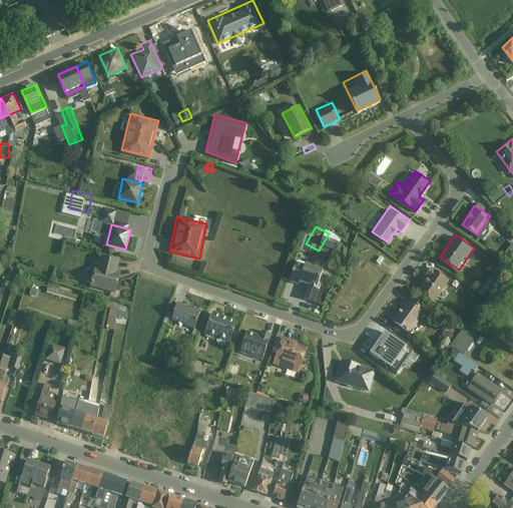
[(90,286),(116,292),(119,278),(114,276),(118,259),(100,255),(97,268),(94,267),(90,286)]
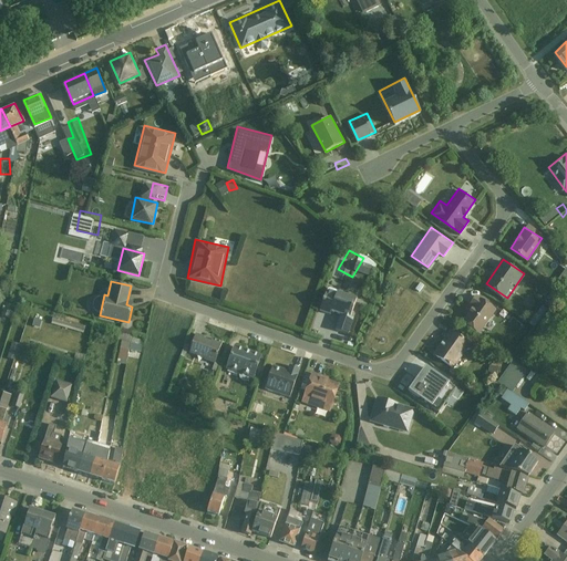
[(334,326),(349,331),(359,297),(327,287),(320,309),(338,314),(334,326)]
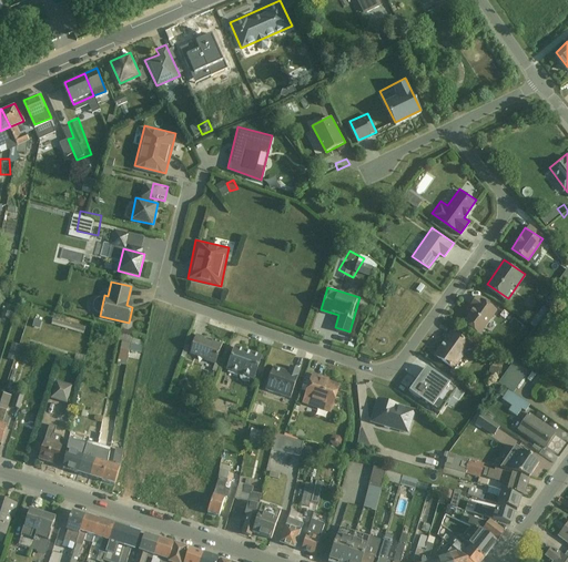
[(460,318),(480,333),(498,308),(478,294),(460,318)]
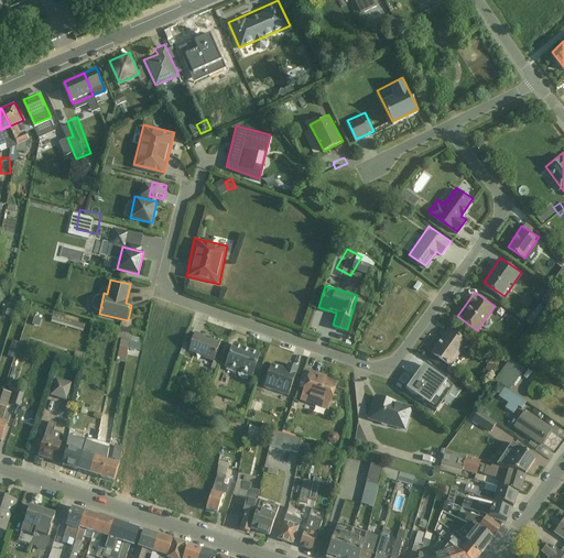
[(431,350),(451,364),(468,340),(448,326),(431,350)]
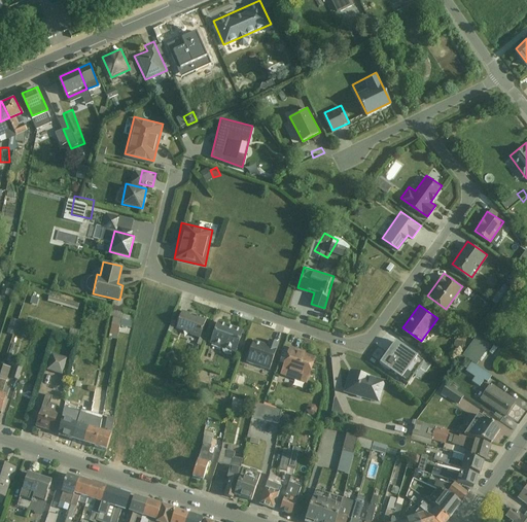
[(118,307),(118,333),(136,333),(135,326),(134,326),(134,317),(129,317),(129,307),(118,307)]
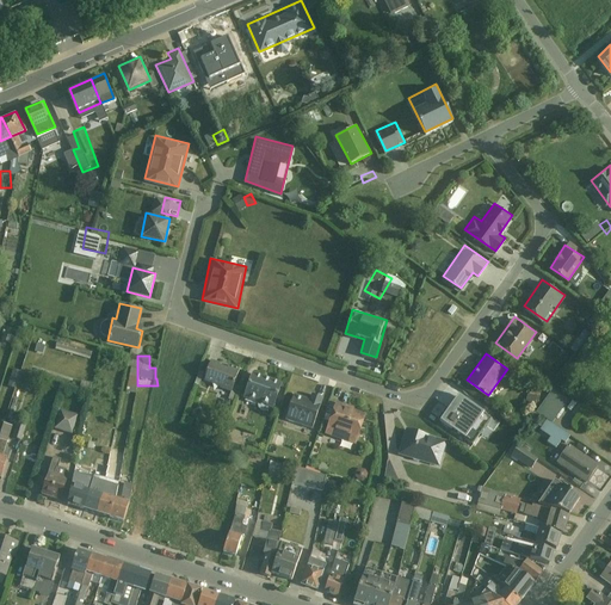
[(203,378),(232,389),(240,366),(211,356),(203,378)]
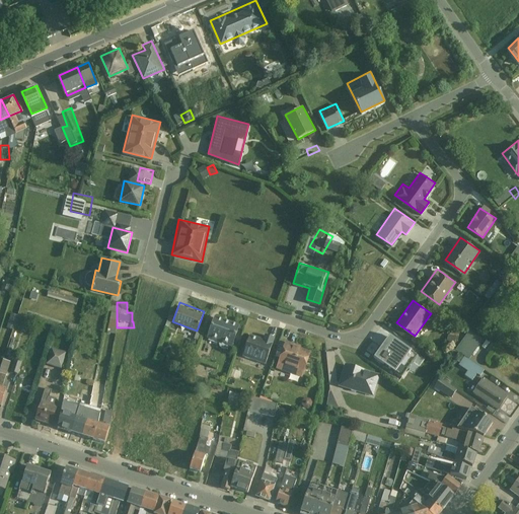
[(207,335),(232,345),(240,324),(215,314),(207,335)]
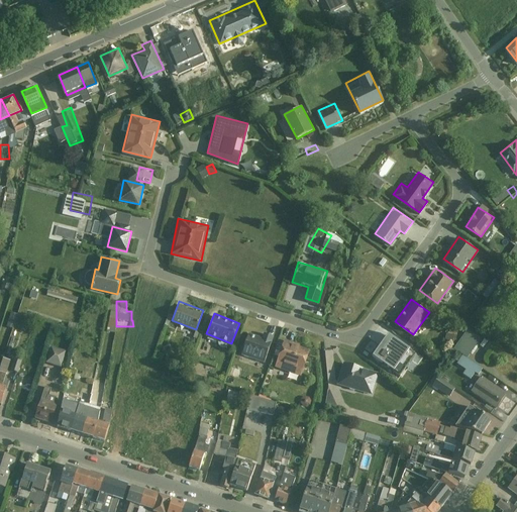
[(241,352),(264,361),(274,333),(263,329),(262,333),(249,329),(241,352)]
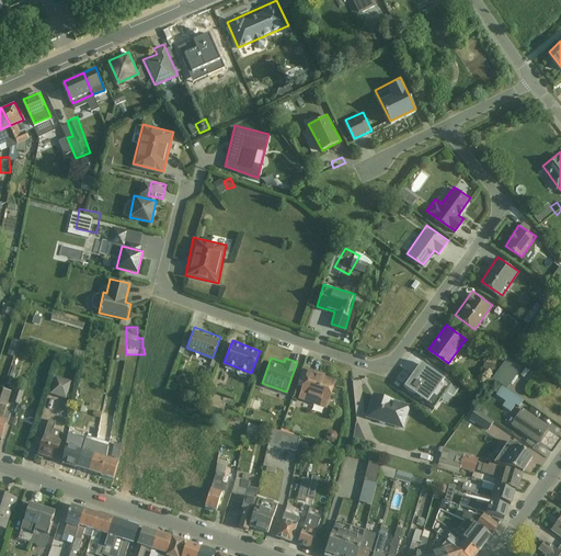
[(421,360),(403,384),(434,405),(451,381),(421,360)]
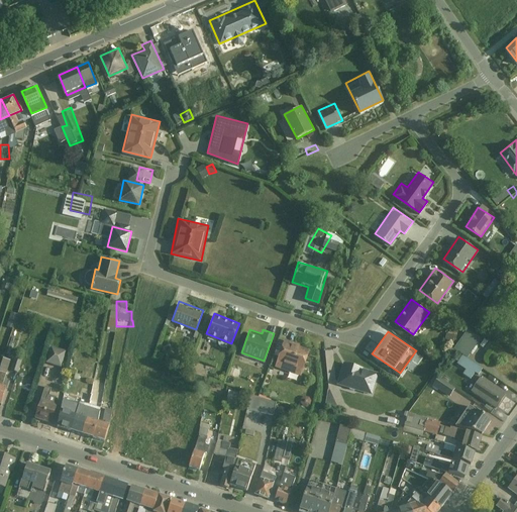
[(274,366),(301,375),(310,347),(283,338),(274,366)]
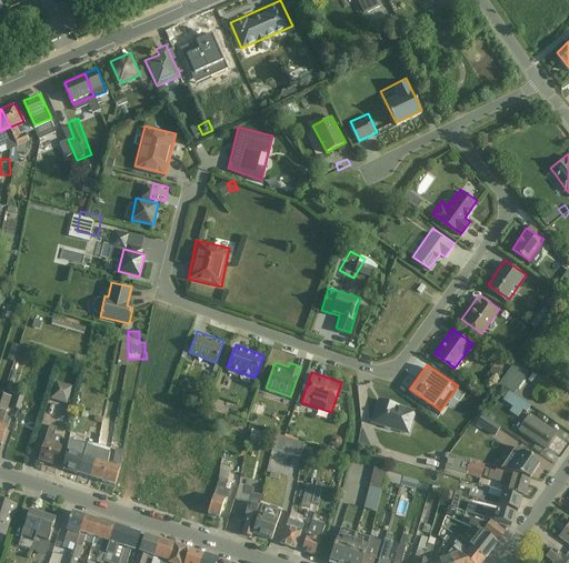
[(63,382),(62,403),(80,403),(81,382),(63,382)]
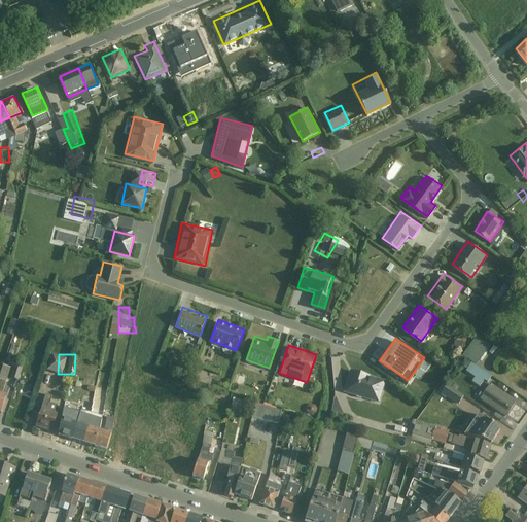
[(19,393),(22,381),(26,383),(31,368),(22,364),(22,367),(10,363),(2,388),(19,393)]
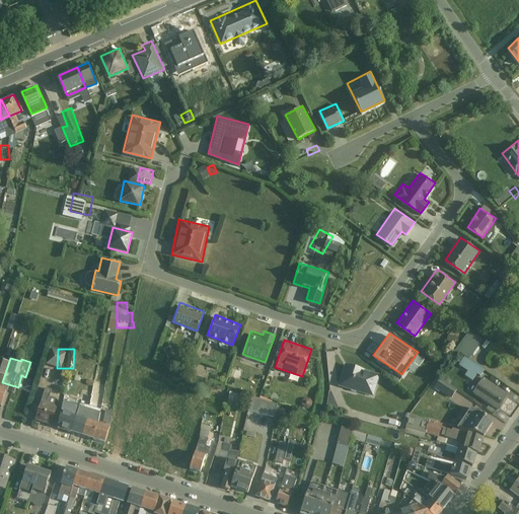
[(339,383),(373,395),(380,372),(346,361),(339,383)]
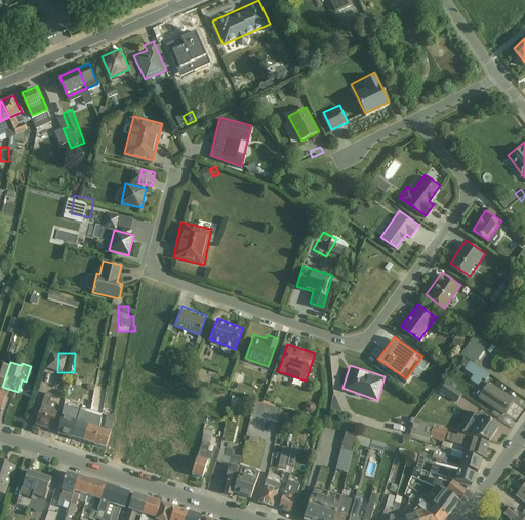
[(166,411),(175,373),(163,370),(164,368),(157,367),(147,412),(146,411),(139,436),(147,437),(147,436),(152,437),(151,442),(156,444),(158,437),(157,436),(163,410),(166,411)]
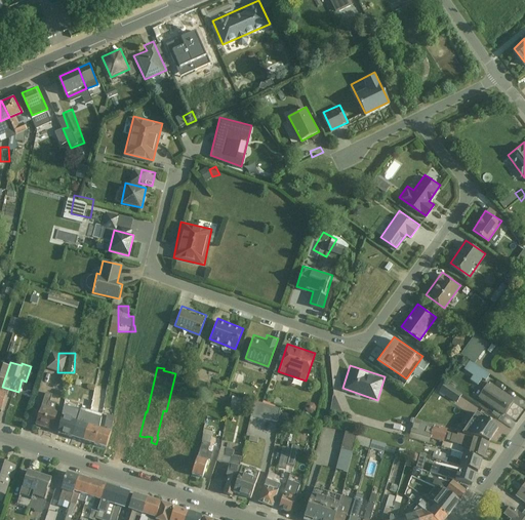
[(503,412),(514,397),(489,380),(479,395),(503,412)]
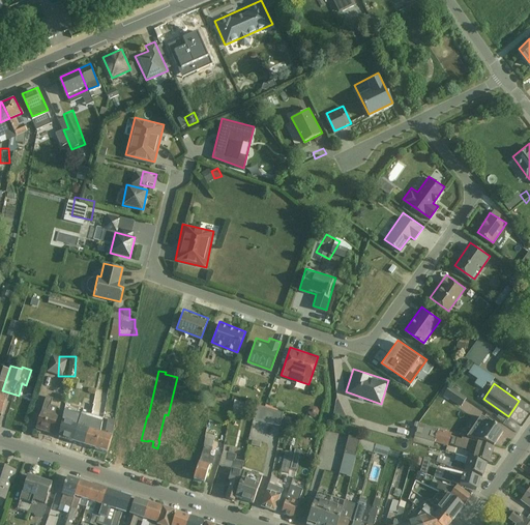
[(453,396),(471,406),(476,397),(459,386),(453,396)]
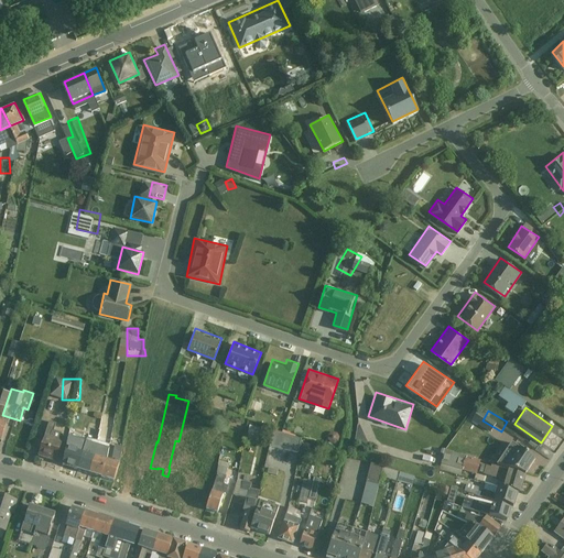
[(82,426),(78,438),(95,442),(98,430),(82,426)]
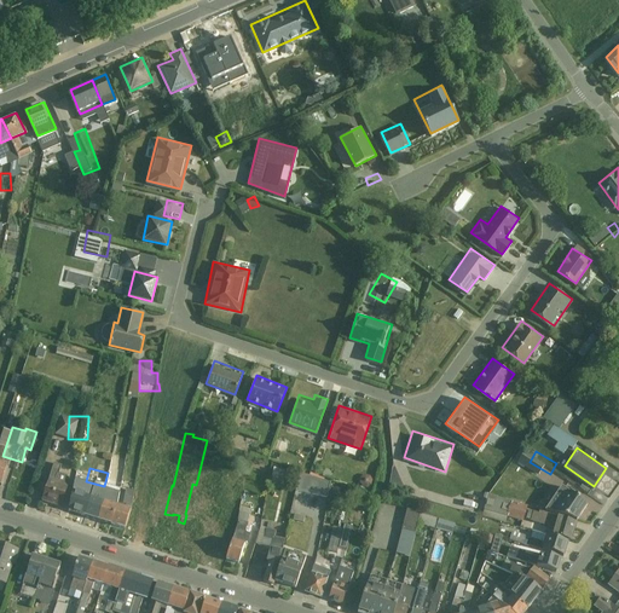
[(41,499),(62,507),(71,475),(51,469),(41,499)]
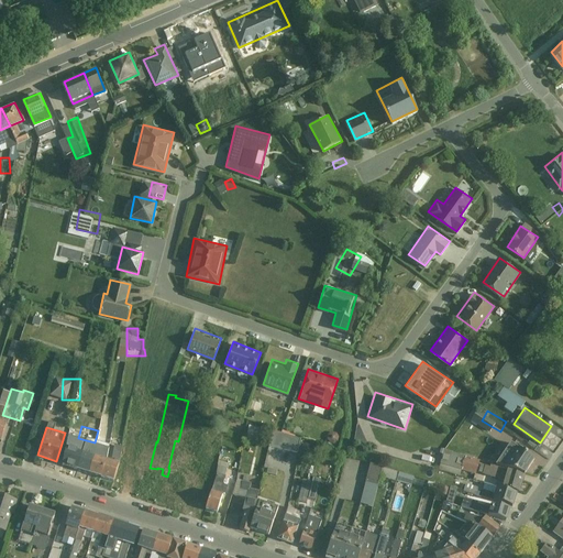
[(525,470),(534,457),(511,441),(496,463),(508,467),(525,470)]
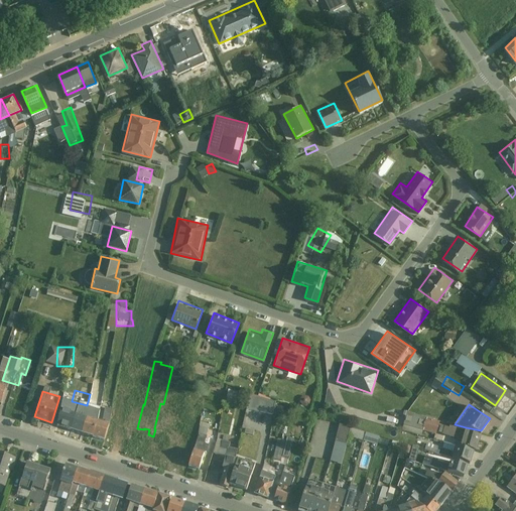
[(71,425),(83,430),(88,415),(77,410),(71,425)]
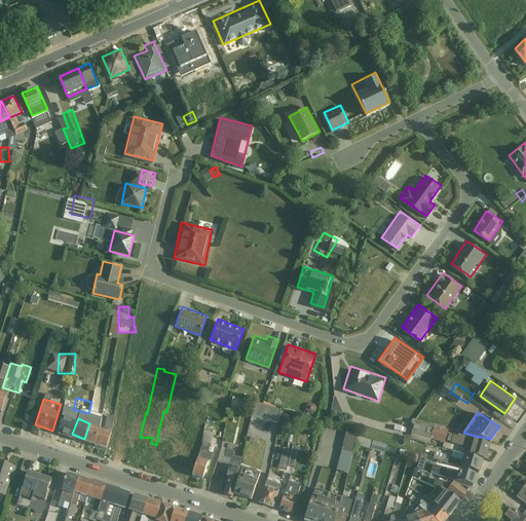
[(95,443),(101,428),(89,423),(84,439),(95,443)]
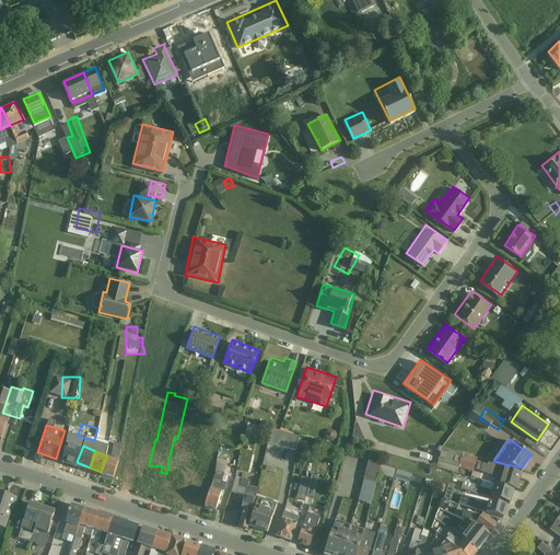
[(101,472),(113,476),(119,460),(107,455),(101,472)]
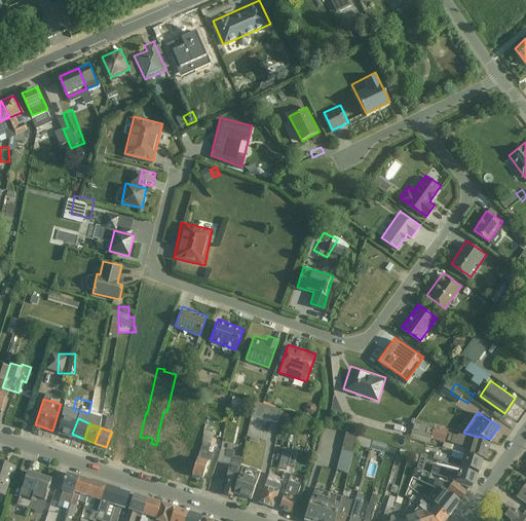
[(359,472),(367,433),(352,430),(344,468),(359,472)]
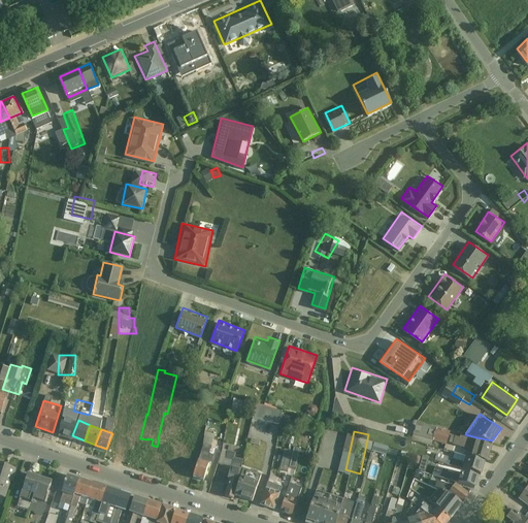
[(489,457),(492,440),(476,437),(473,454),(489,457)]
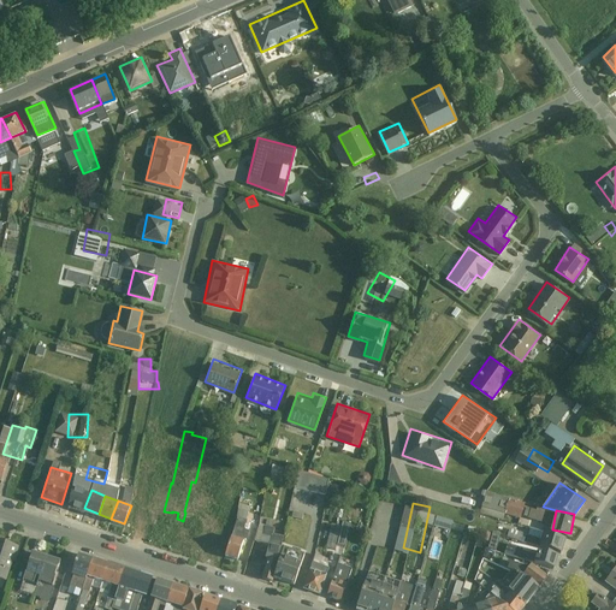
[(196,525),(177,521),(178,515),(167,513),(164,536),(193,540),(196,525)]
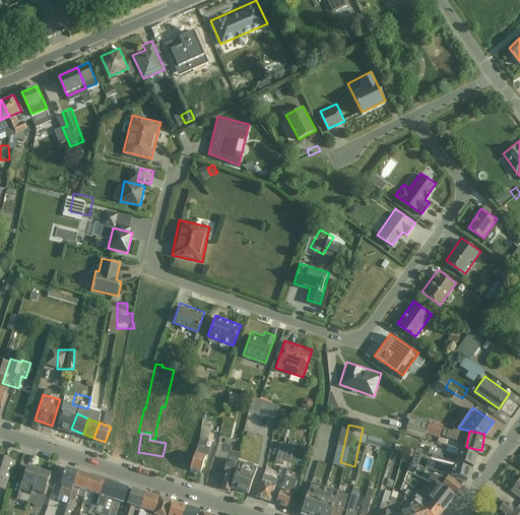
[(370,441),(390,445),(391,437),(371,434),(370,441)]
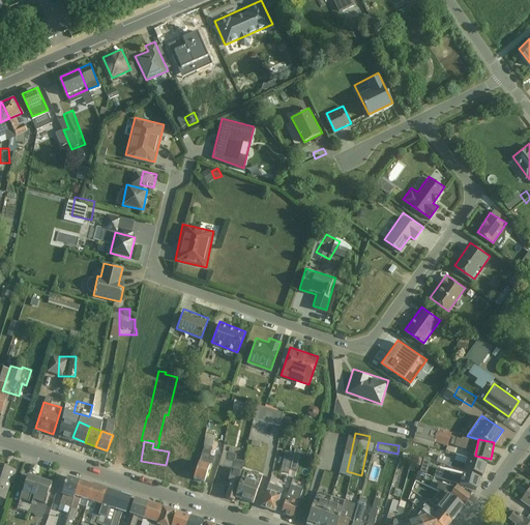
[(209,458),(218,459),(219,445),(210,444),(209,458)]
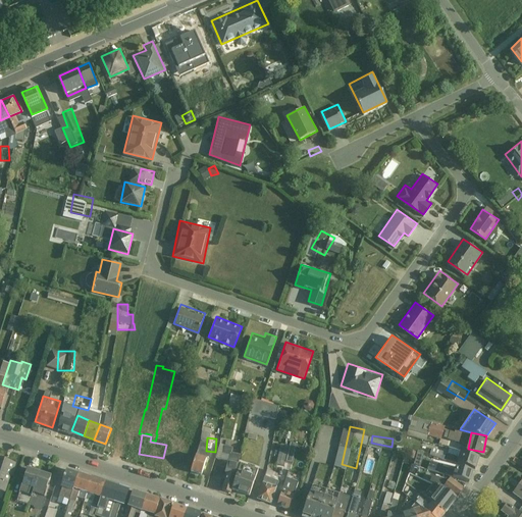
[(236,460),(240,446),(227,443),(223,456),(236,460)]
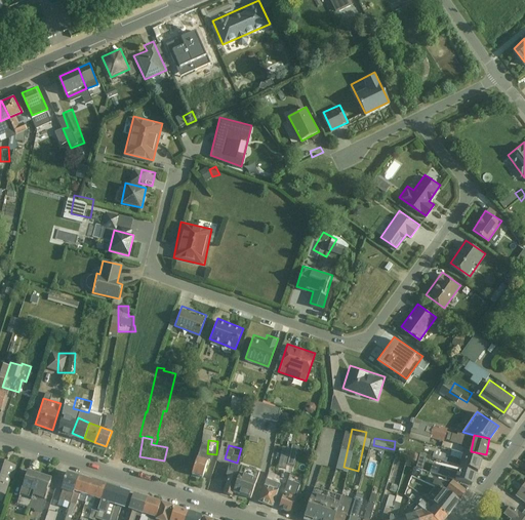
[(289,466),(295,465),(295,460),(299,460),(298,445),(287,446),(289,466)]
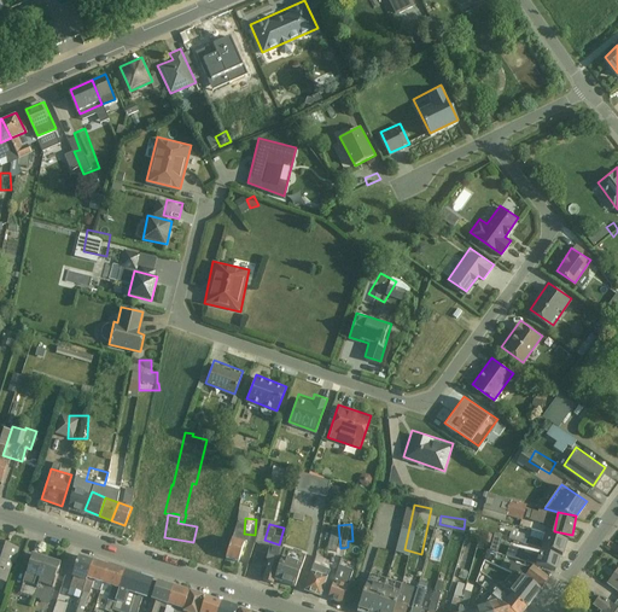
[(220,553),(222,529),(203,526),(199,551),(220,553)]
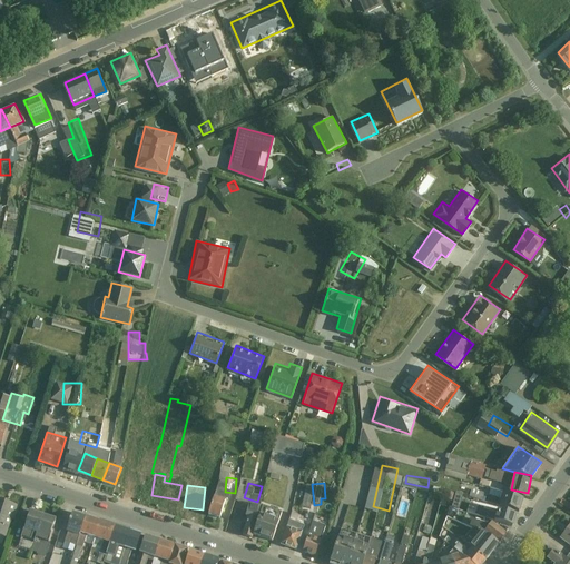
[(208,513),(219,516),(226,494),(215,491),(208,513)]
